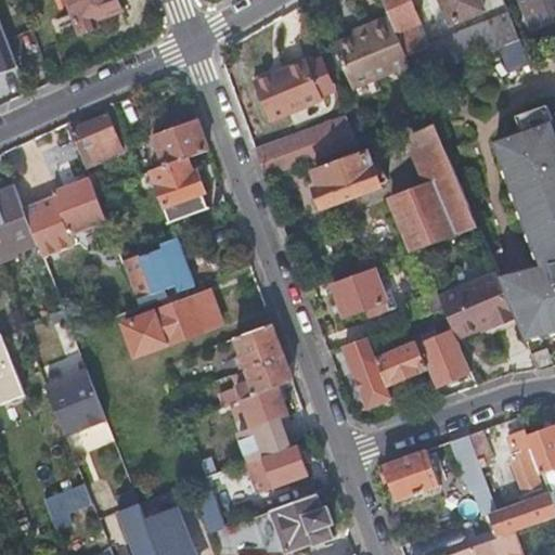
[(121,9),(117,0),(69,0),(81,30),(98,25),(95,18),(121,9)]
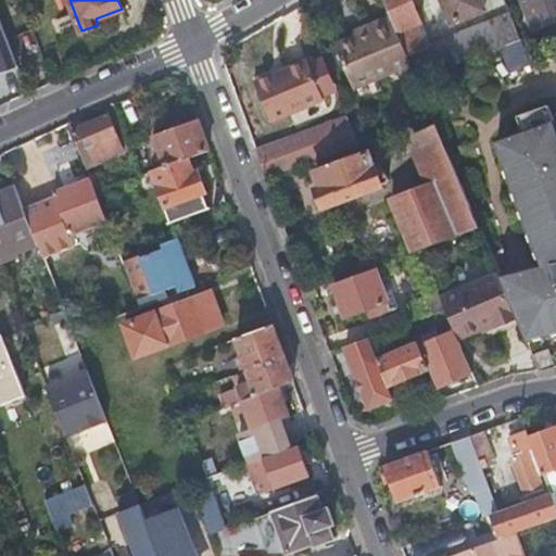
[(411,0),(383,0),(392,21),(407,58),(411,64),(417,80),(498,47),(520,38),(509,12),(424,47),(415,25),(420,23),(411,0)]
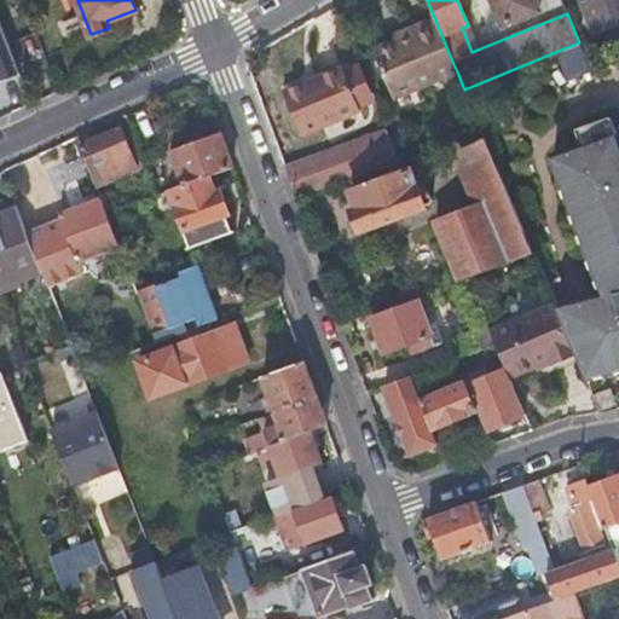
[(533,0),(491,0),(503,25),(538,11),(533,0)]
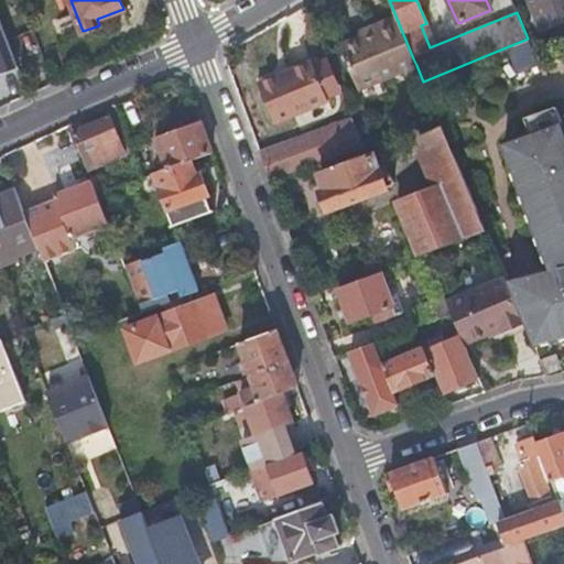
[(563,21),(563,0),(529,0),(542,30),(563,21)]
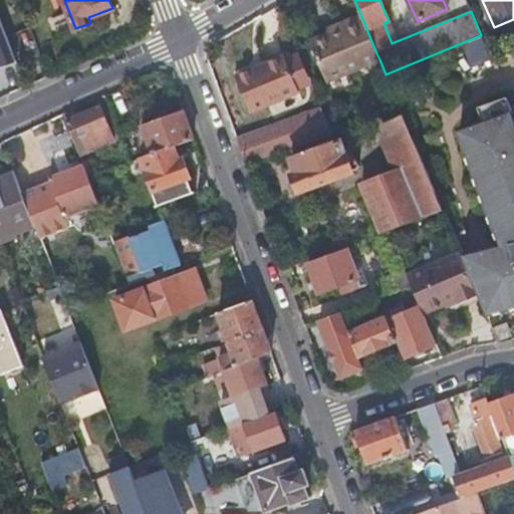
[(0,69),(18,62),(1,18),(0,18),(0,69)]
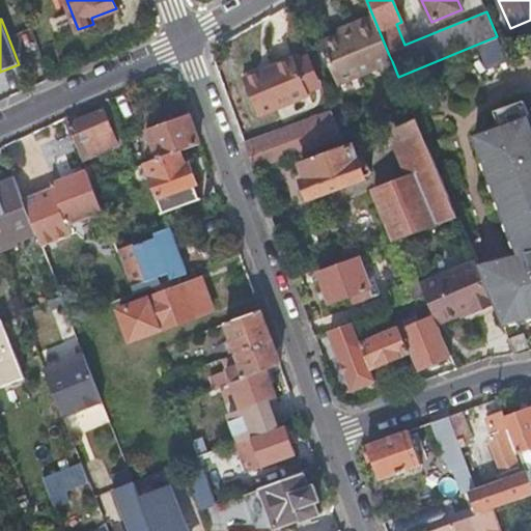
[(374,20),(331,38),(344,72),(389,55),(374,20)]
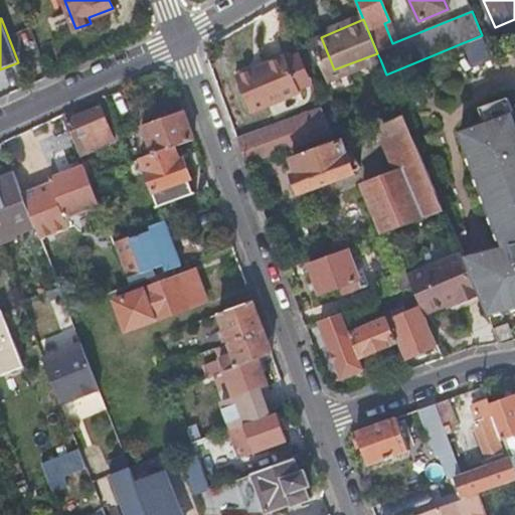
[(327,82),(380,59),(377,53),(334,69),(321,37),(310,42),(327,82)]
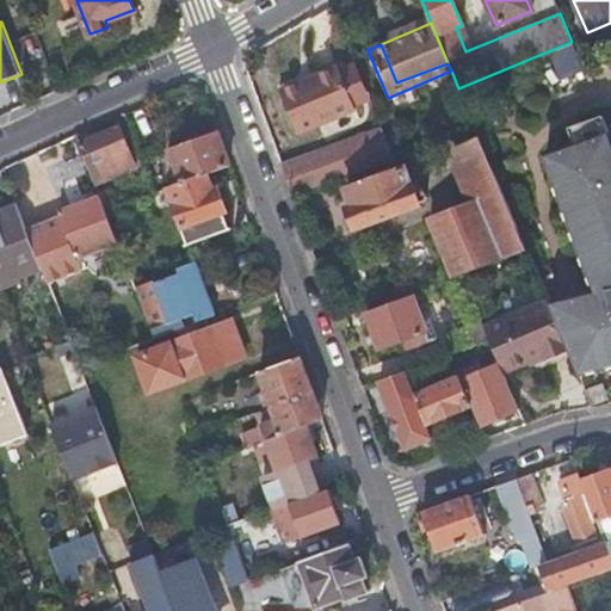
[(353,110),(371,103),(355,63),(337,71),(353,110)]
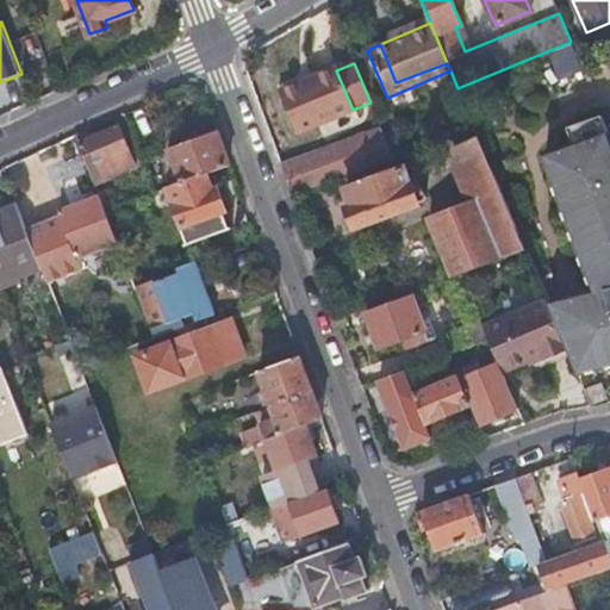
[(294,134),(353,110),(336,70),(336,67),(278,91),(294,134)]
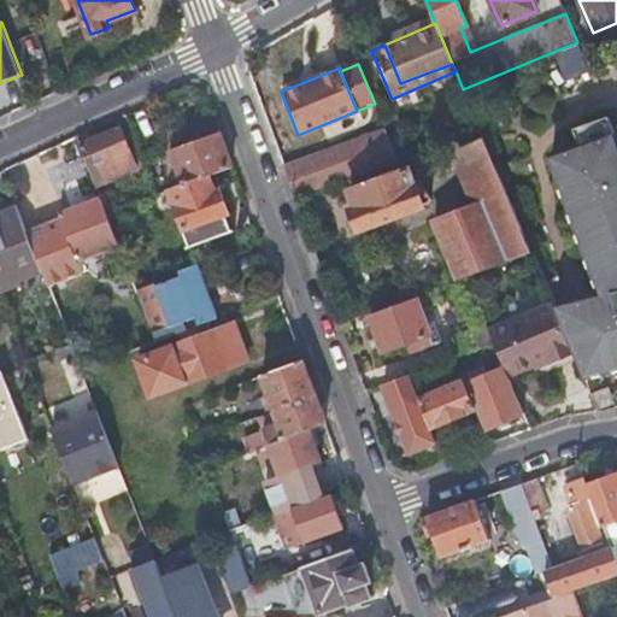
[(577,124),(585,141),(613,129),(606,112),(577,124)]
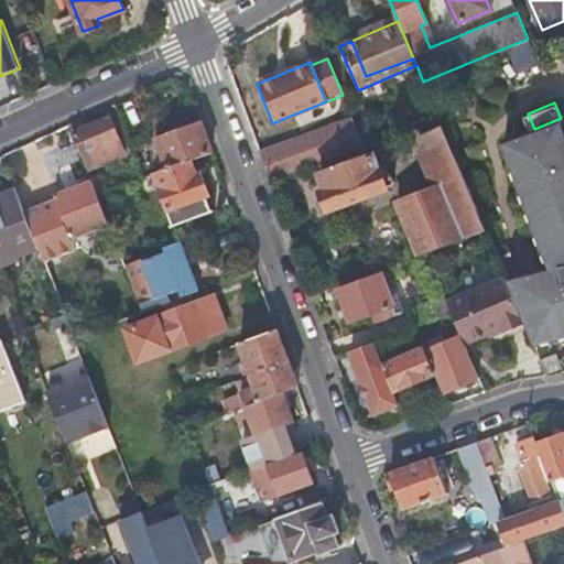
[(73,132),(87,170),(125,154),(110,117),(73,132)]
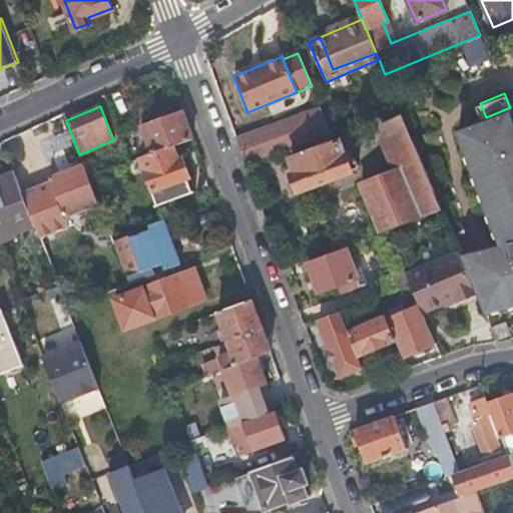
[(244,162),(330,131),(320,107),(235,137),(244,162)]
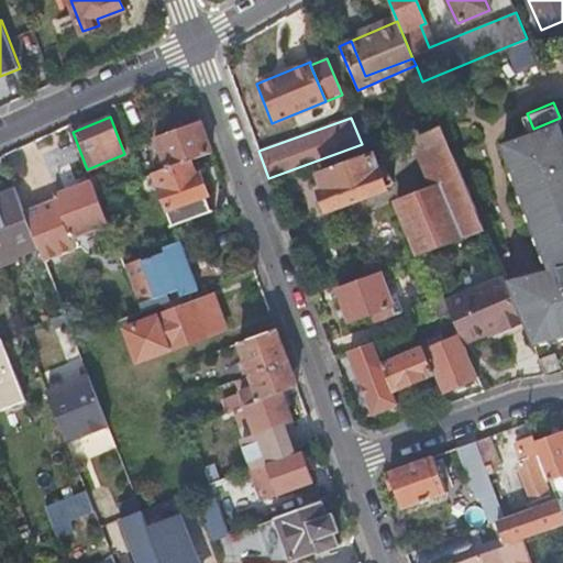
[(503,273),(504,275),(522,321),(527,330),(531,342),(562,334),(562,127),(560,118),(533,129),(501,142),(549,257),(533,260),(534,264),(520,265),(500,268),(503,273)]
